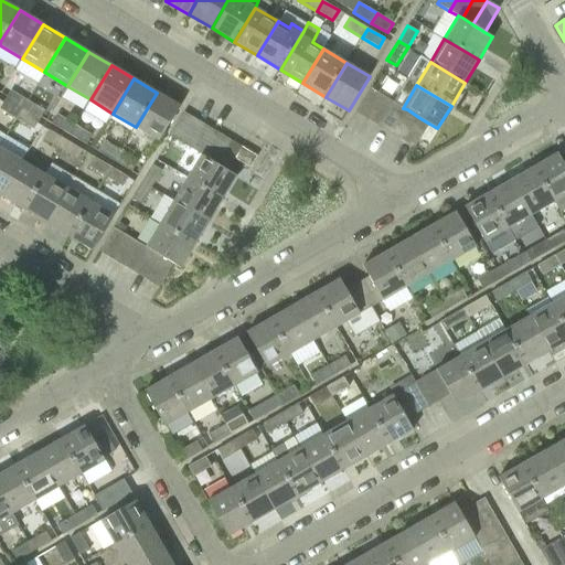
[(355,112),(368,119),(382,95),(370,88),(355,112)]
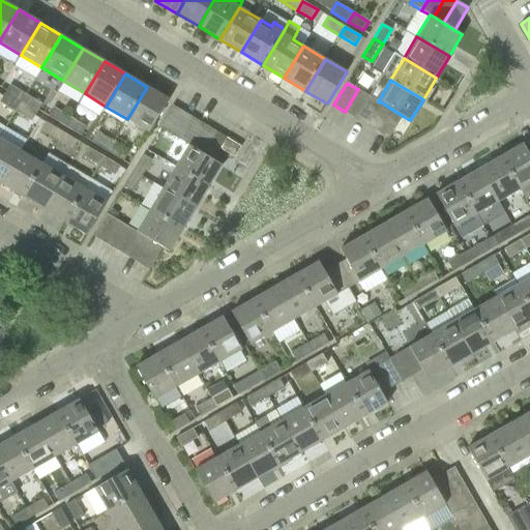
[(22,104),(27,95),(10,85),(5,93),(22,104)]
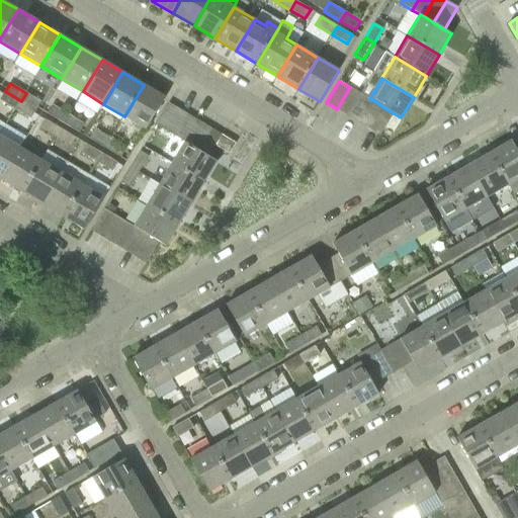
[(124,116),(146,130),(165,97),(144,85),(124,116)]
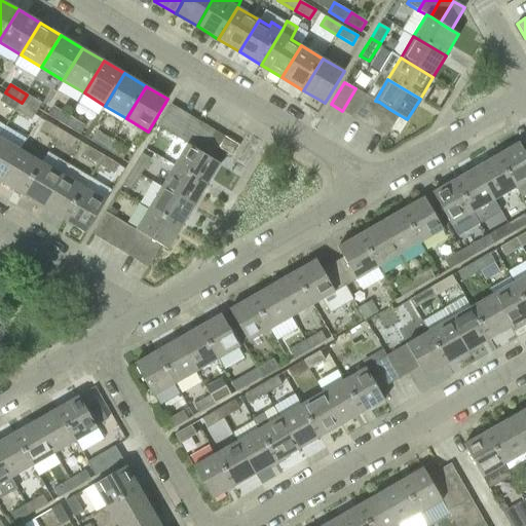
[(342,111),(353,118),(367,96),(355,88),(342,111)]
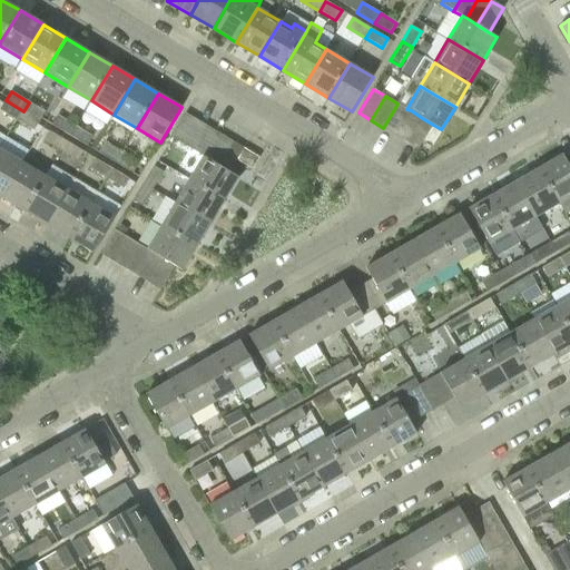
[(0,109),(18,120),(23,111),(6,100),(0,109)]
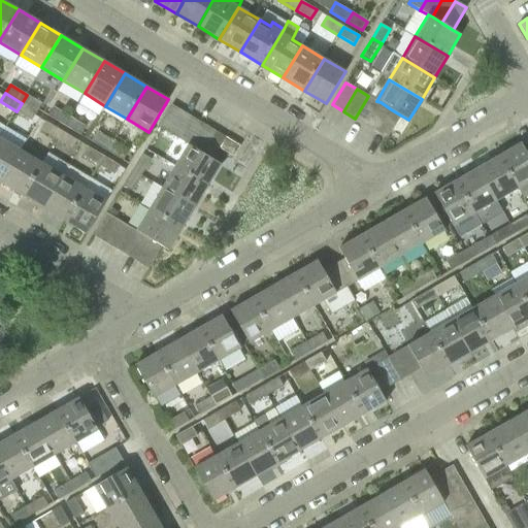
[(37,111),(41,104),(27,95),(22,103),(37,111)]
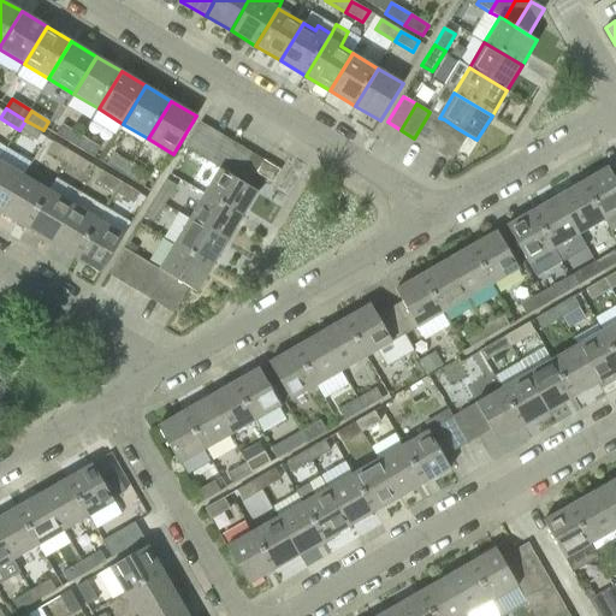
[(414,138),(427,146),(444,119),(439,118),(430,112),(414,138)]
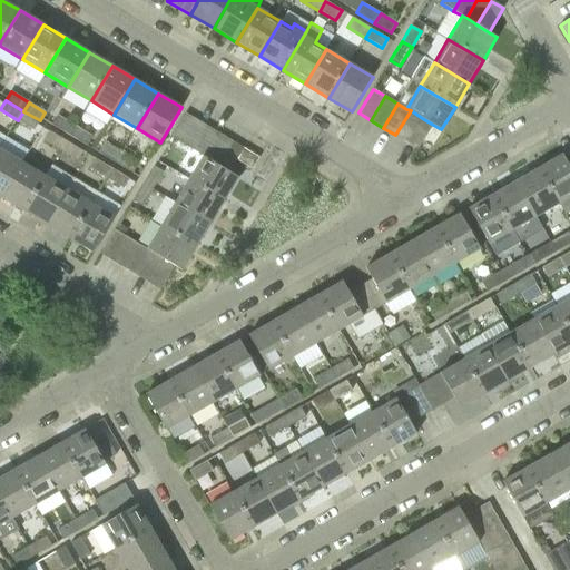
[(395,135),(408,141),(422,118),(411,110),(395,135)]
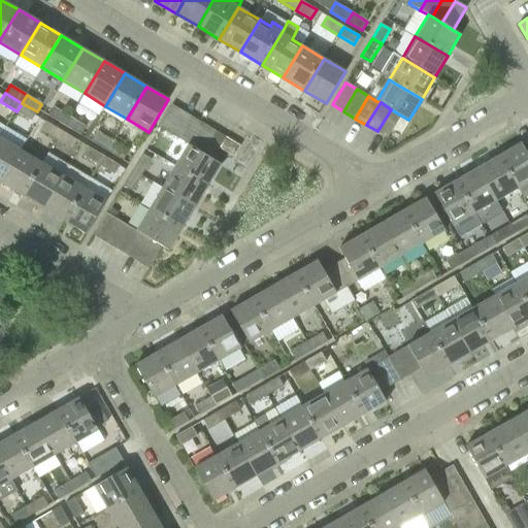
[(31,121),(37,111),(22,103),(17,111),(31,121)]
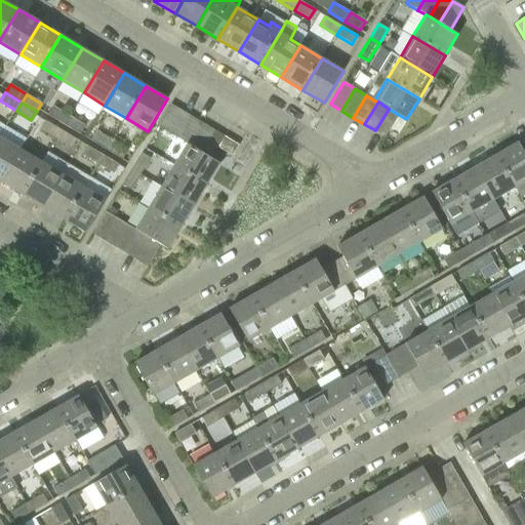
[(158,126),(169,133),(183,111),(171,105),(158,126)]
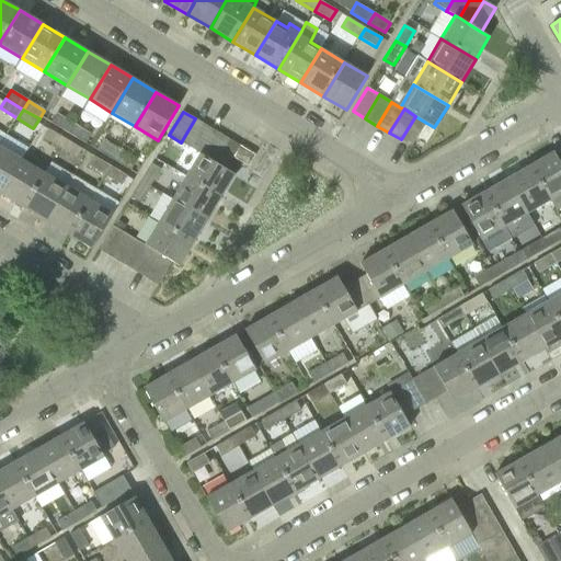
[(69,134),(75,124),(57,114),(52,123),(69,134)]
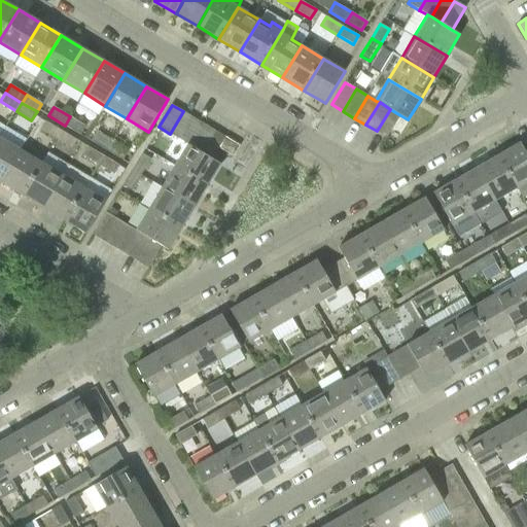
[(377,131),(387,138),(400,115),(390,109),(377,131)]
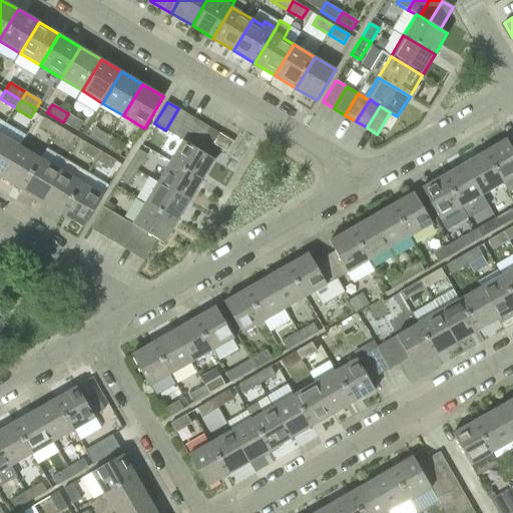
[(165,130),(176,136),(189,115),(178,108),(165,130)]
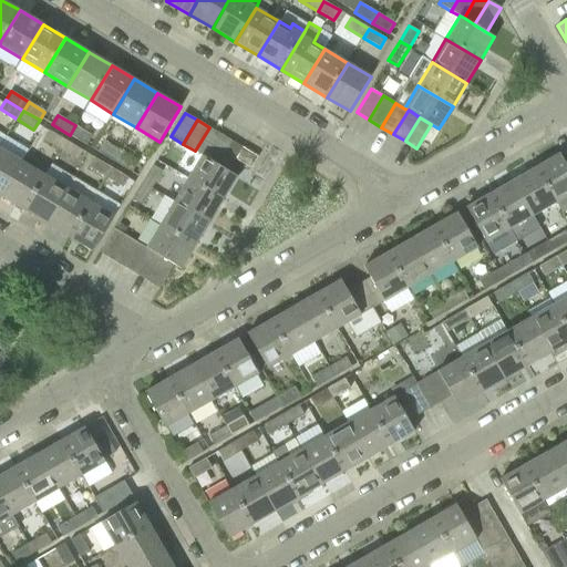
[(86,145),(92,135),(75,125),(70,135),(86,145)]
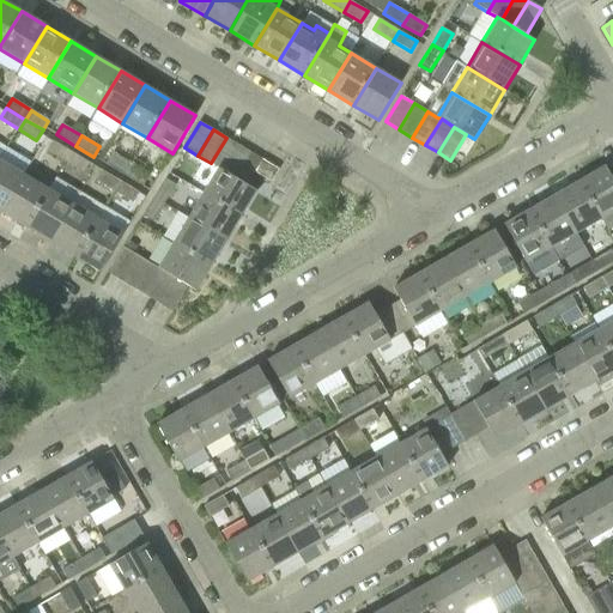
[(211,163),(225,171),(240,146),(226,138),(211,163)]
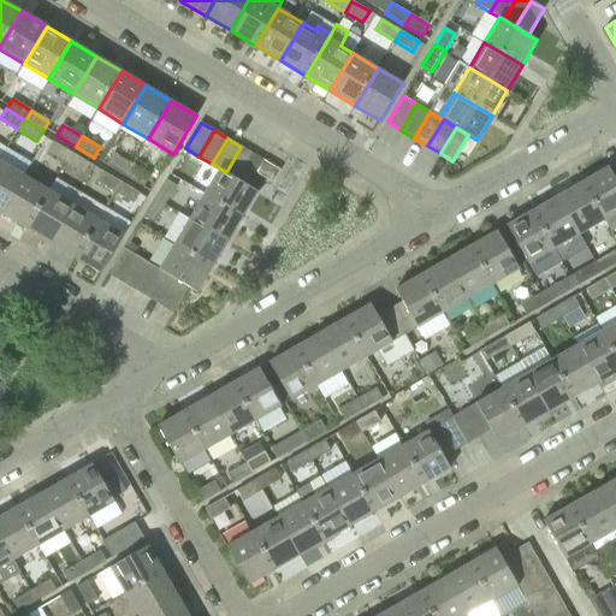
[(66,164),(72,153),(53,142),(47,152),(66,164)]
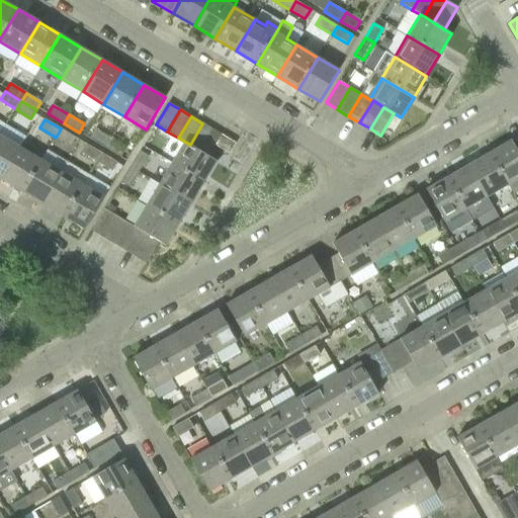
[(190,145),(199,151),(212,130),(202,123),(190,145)]
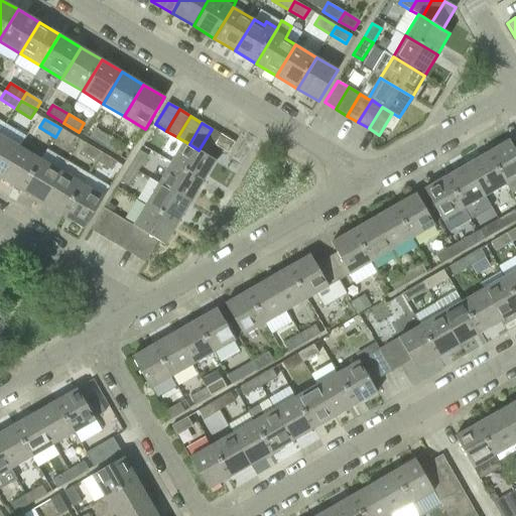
[(71,145),(76,137),(60,128),(55,137),(71,145)]
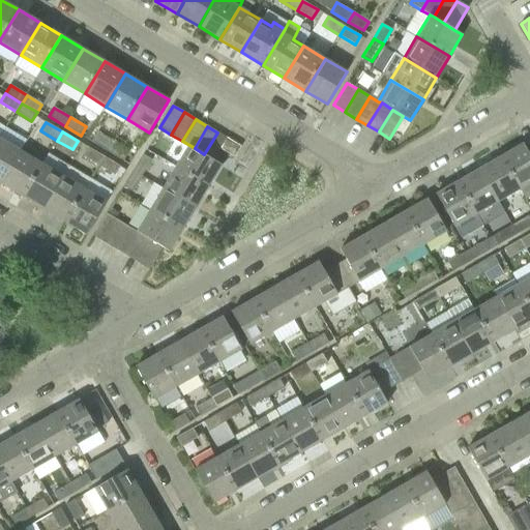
[(214,160),(222,149),(228,139),(217,133),(204,154),(214,160)]
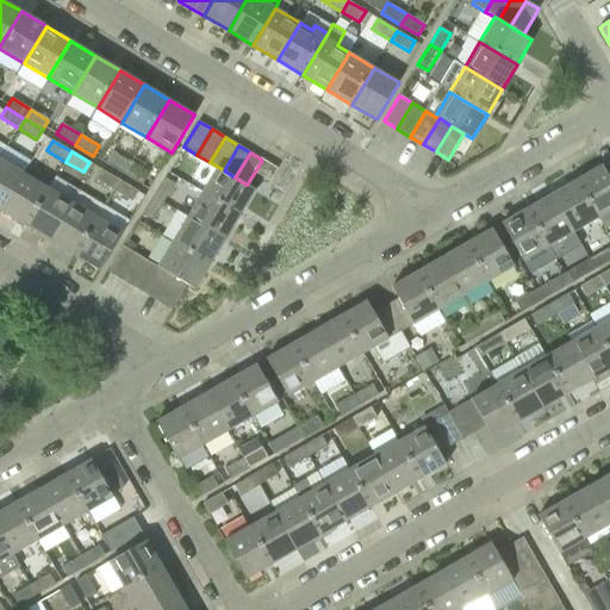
[(125,175),(131,166),(111,154),(105,163),(125,175)]
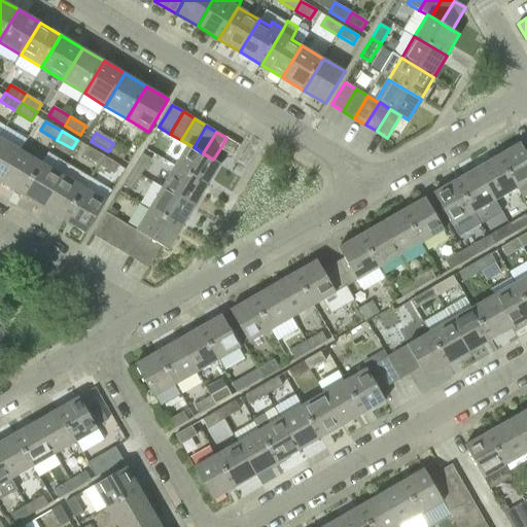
[(0,181),(1,182),(21,150),(0,137),(0,181)]
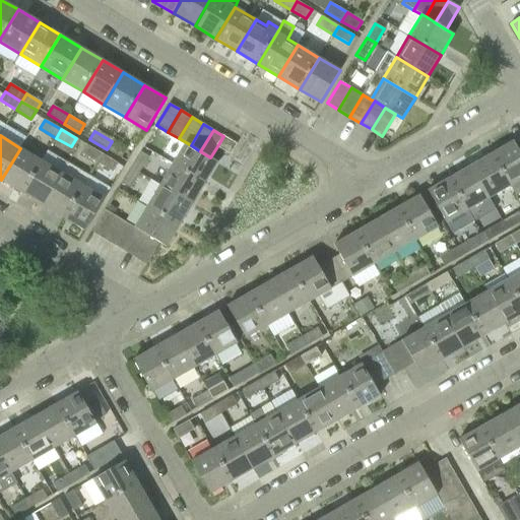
[(217,146),(231,154),(237,144),(223,136),(217,146)]
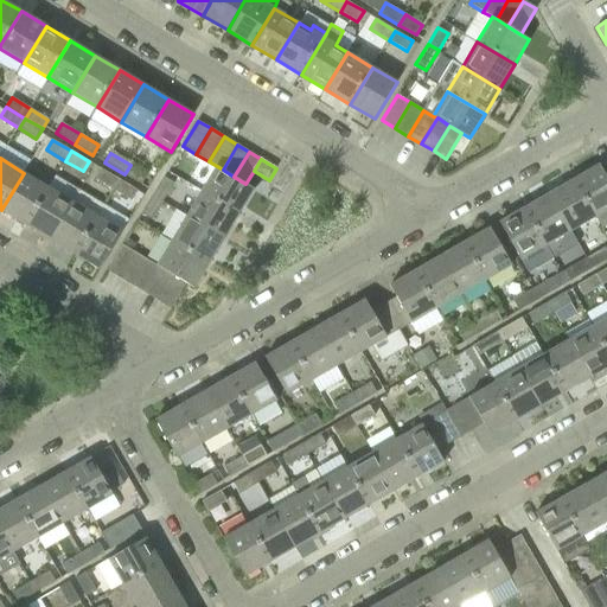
[(141,184),(147,174),(131,165),(125,174),(141,184)]
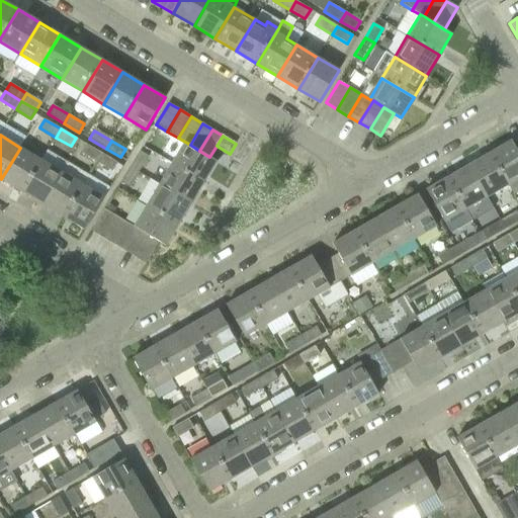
[(509,185),(517,179),(517,151),(511,141),(490,153),(509,185)]
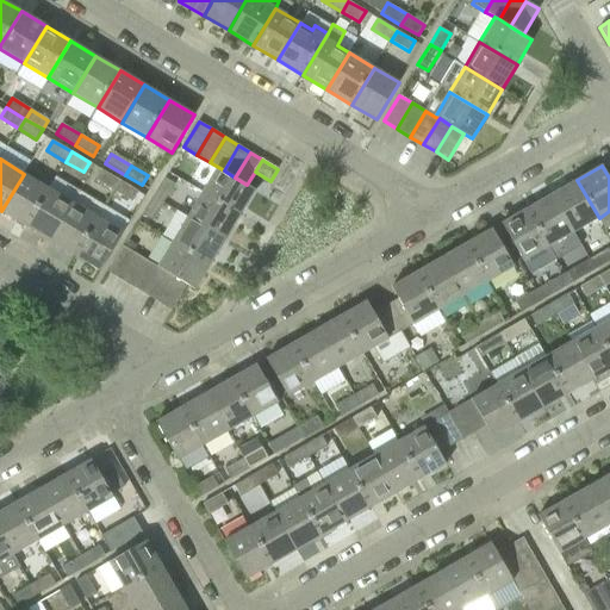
[(203,192),(240,215),(255,190),(247,185),(235,178),(224,170),(217,167),(203,192)]
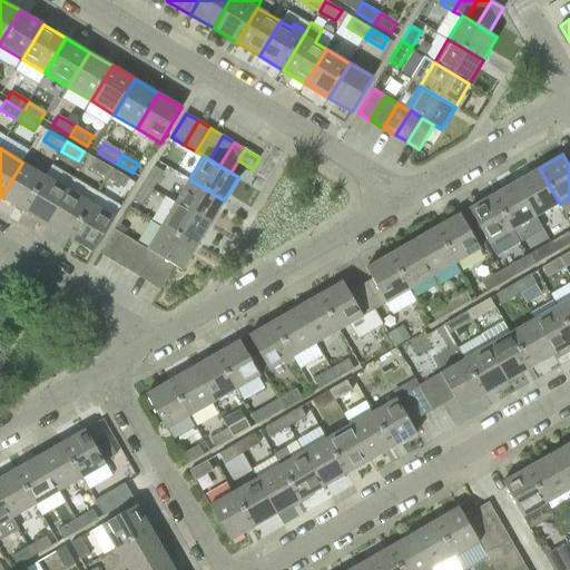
[(108,179),(114,169),(96,158),(89,168),(108,179)]
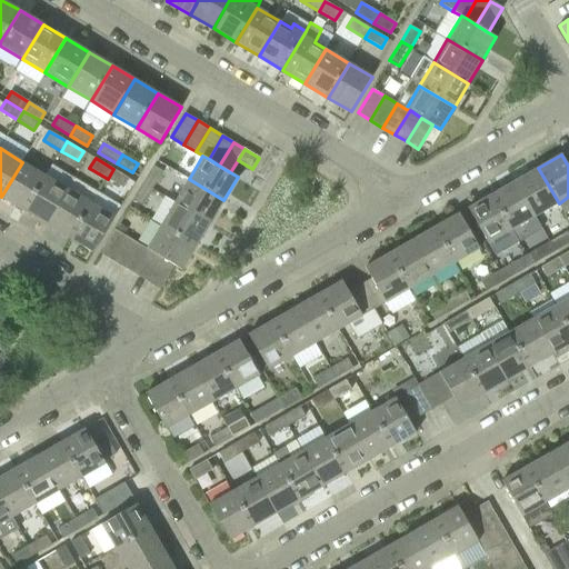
[(1,197),(23,211),(46,177),(22,162),(1,197)]
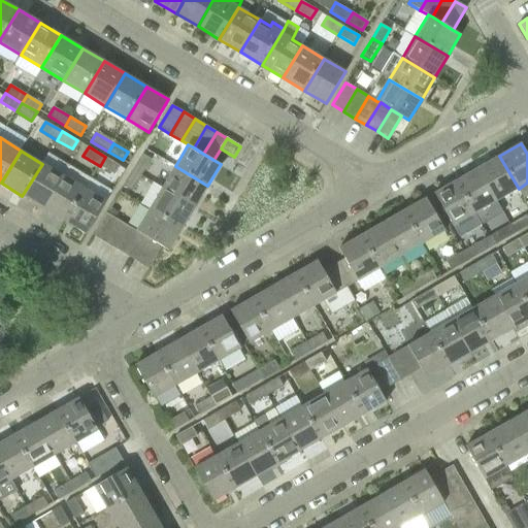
[(22,196),(43,208),(62,175),(68,165),(48,154),(42,164),(22,196)]
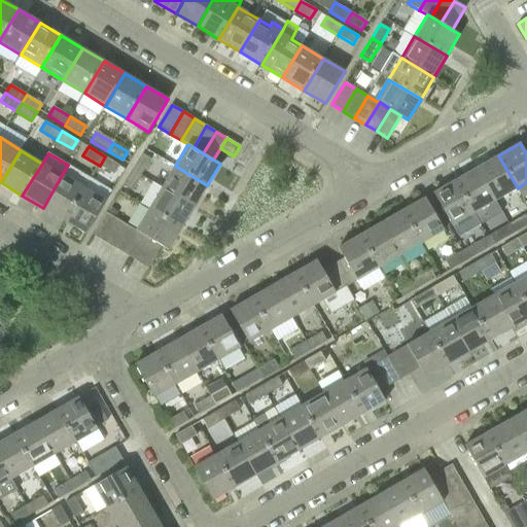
[(133,169),(142,174),(150,159),(142,153),(133,169)]
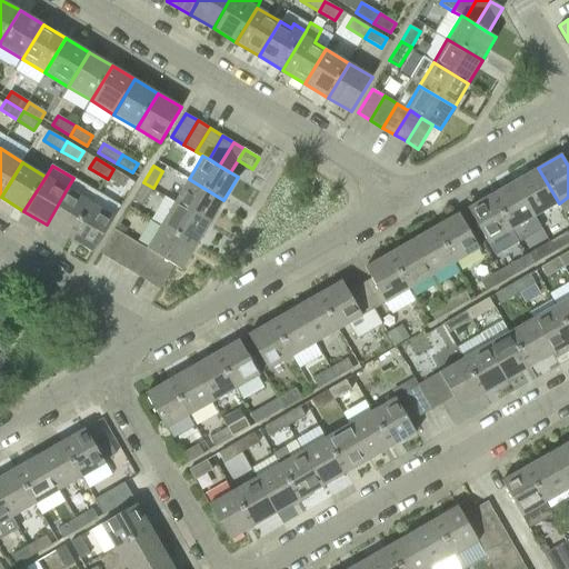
[(536,217),(559,203),(538,168),(515,181),(536,217)]
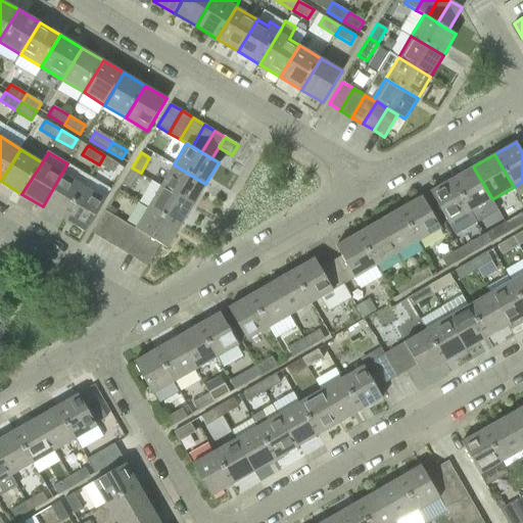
[(99,164),(113,173),(119,164),(104,155),(99,164)]
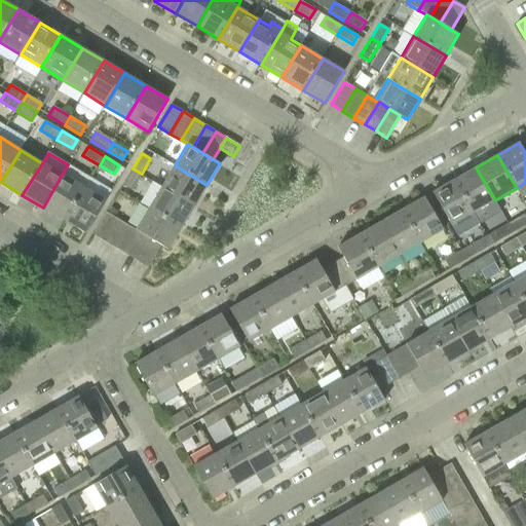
[(194,207),(207,185),(175,165),(161,187),(194,207)]
